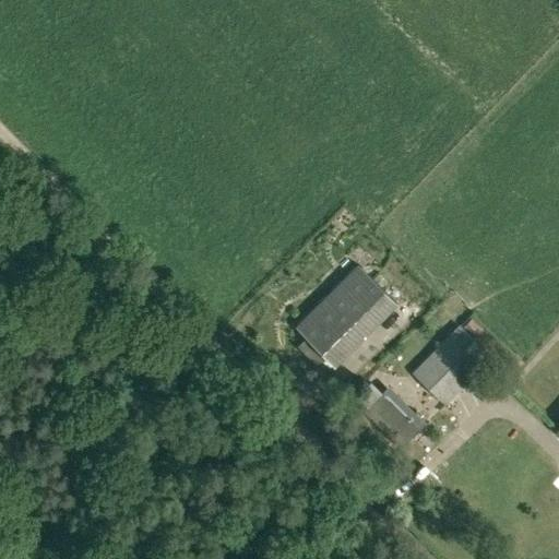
[(295,326),(335,367),(399,304),(358,263),(295,326)]
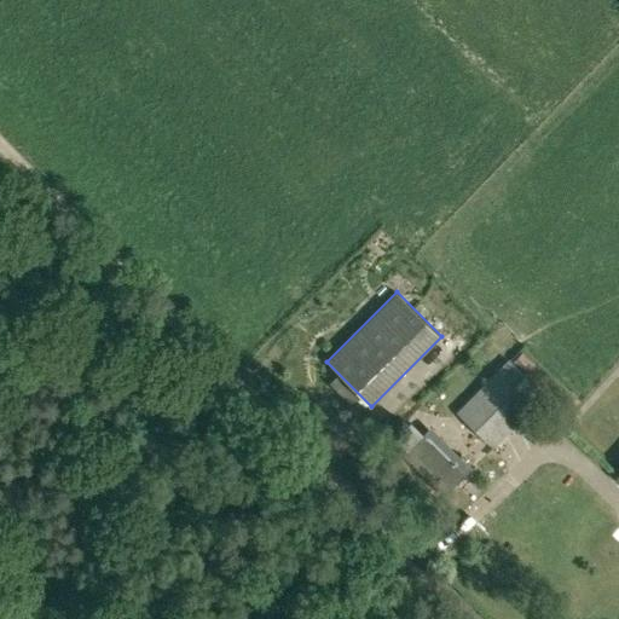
[(524,350),(515,358),(528,370),(536,362),(524,350)]
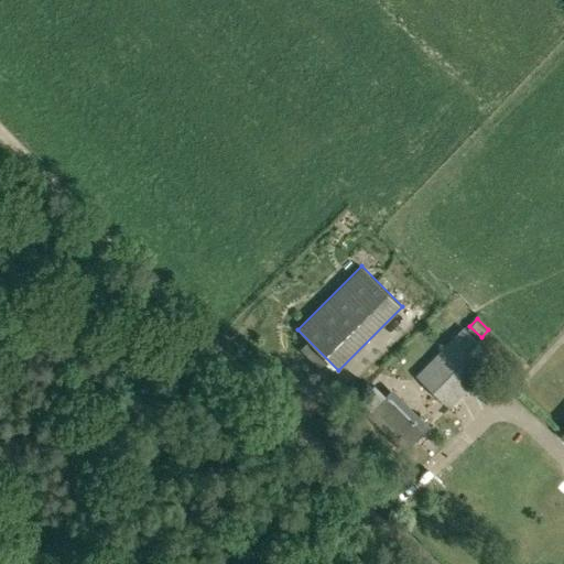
[(415,376),(449,409),(488,369),(472,353),(479,344),(462,327),(415,376)]
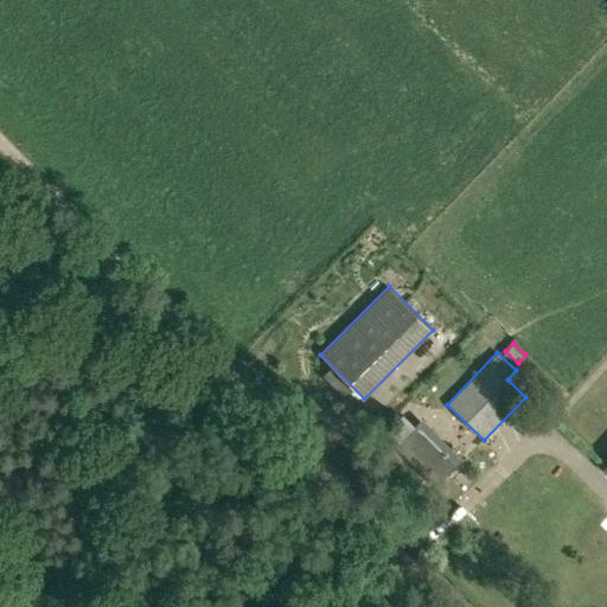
[(398,442),(415,426),(403,414),(387,430),(398,442)]
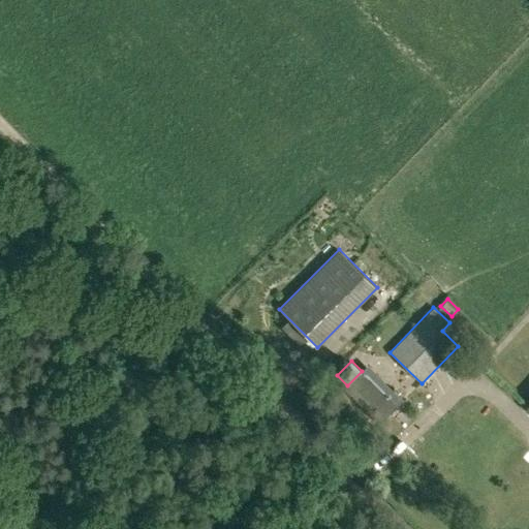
[(403,400),(394,391),(370,415),(378,424),(403,400)]
